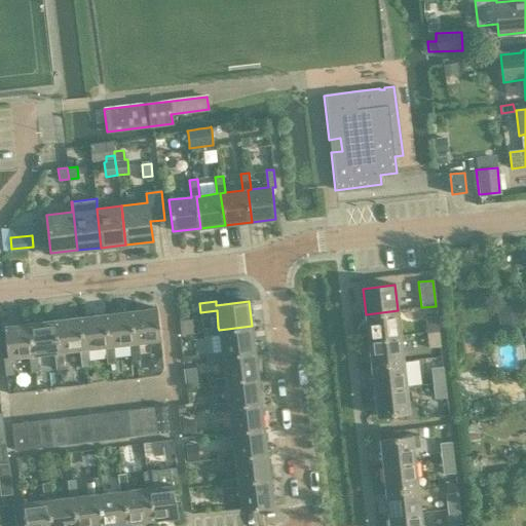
[(495,304),(499,330),(521,326),(517,301),(495,304)]
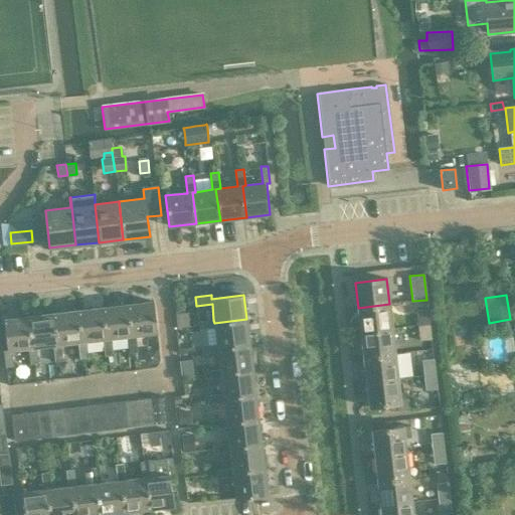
[(131,335),(127,336),(129,352),(138,351),(136,335),(157,332),(153,302),(127,305),(131,335)]
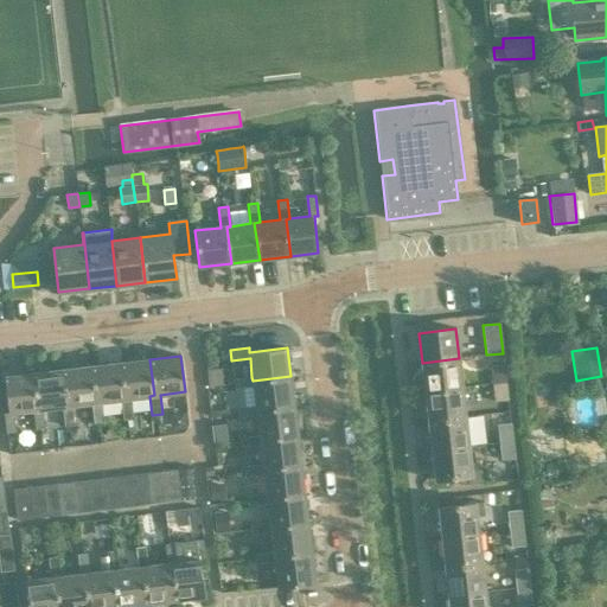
[(422,363),(426,391),(462,388),(459,358),(422,363)]
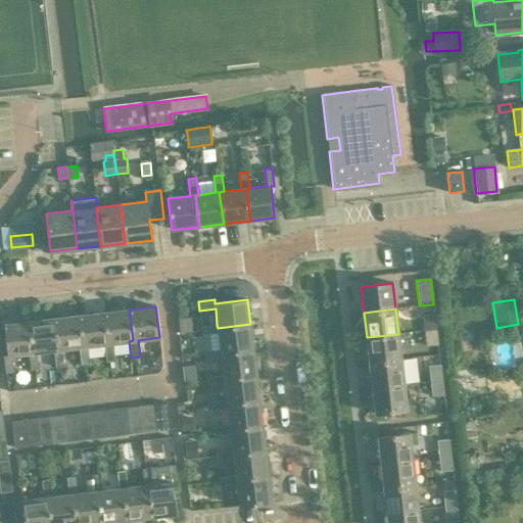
[(107,343),(103,344),(105,361),(114,360),(112,342),(129,341),(133,340),(129,310),(104,313),(107,343)]
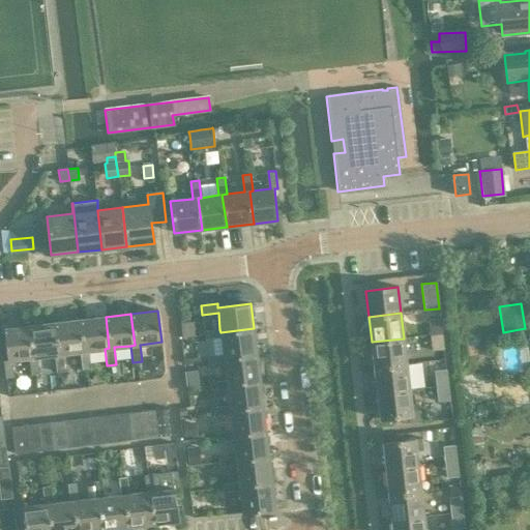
[(84,351),(80,351),(82,369),(90,367),(88,350),(105,348),(105,349),(109,348),(106,317),(80,320),(84,351)]
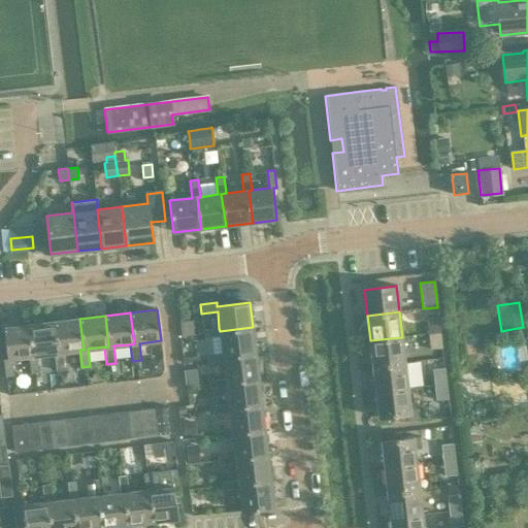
[(426,318),(428,333),(439,332),(438,317),(426,318)]
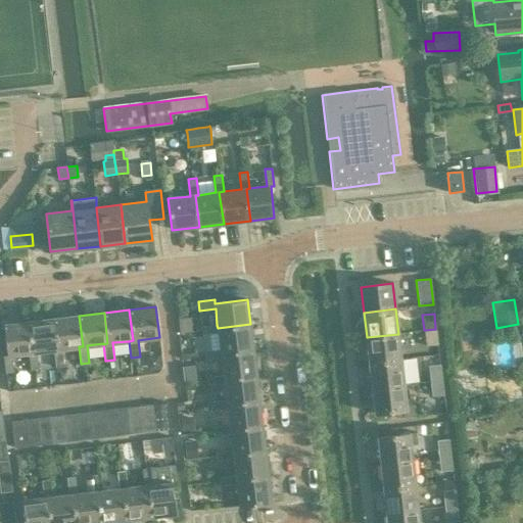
[(57,349),(53,350),(55,367),(63,366),(61,348),(79,346),(83,346),(79,316),(53,319),(57,349)]
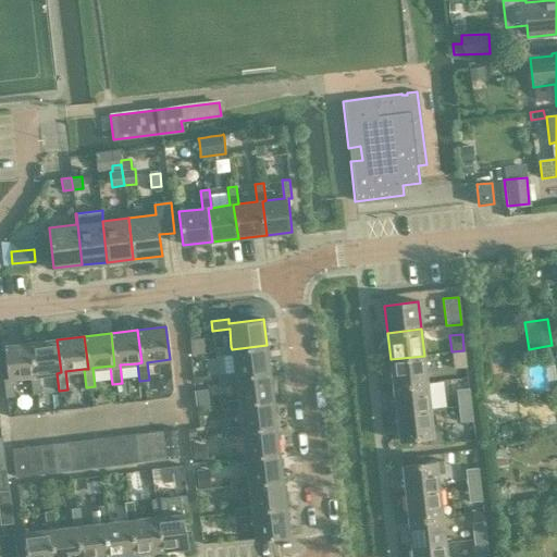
[(35,375),(29,375),(32,394),(41,393),(39,374),(57,373),(61,372),(57,339),(31,343),(35,375)]
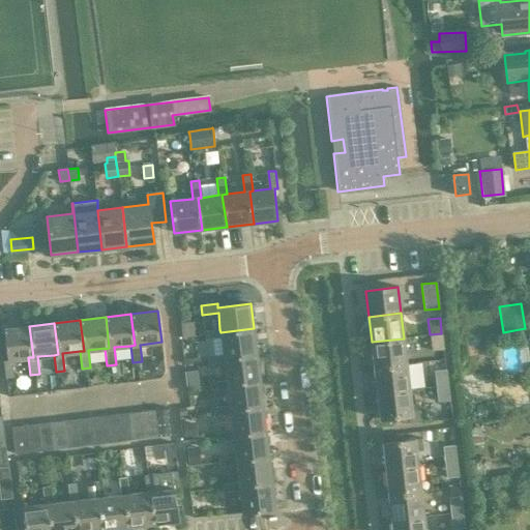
[(7,360),(4,360),(6,378),(12,377),(10,359),(28,357),(33,357),(29,326),(3,329),(7,360)]
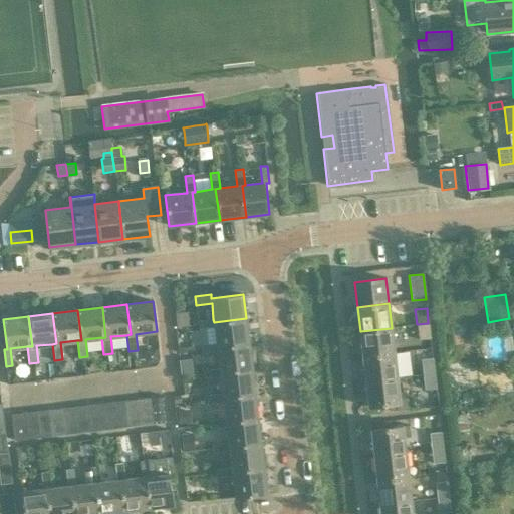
[(216,344),(217,347),(249,343),(246,318),(214,322),(213,319),(197,321),(198,329),(214,327),(216,344)]
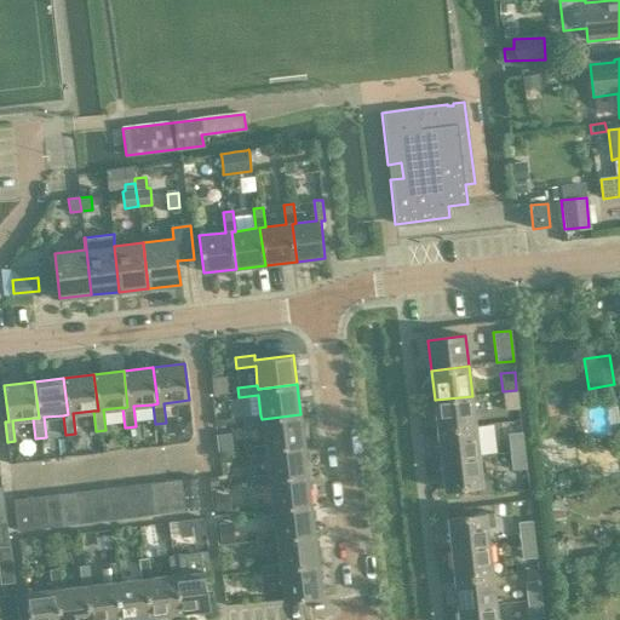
[(505,411),(518,409),(516,390),(503,391),(505,411)]
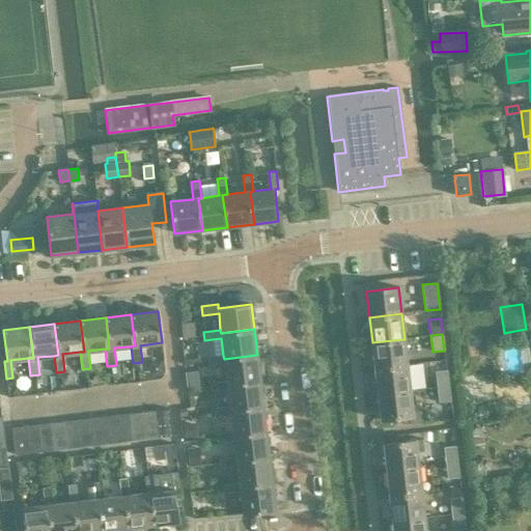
[(372,342),(374,368),(408,364),(404,339),(372,342)]
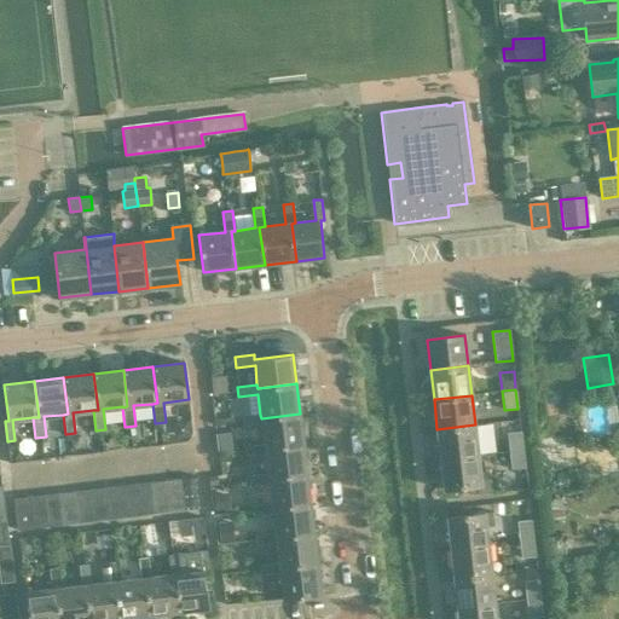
[(261,424),(264,444),(265,449),(304,444),(300,414),(261,418),(260,415),(241,416),(242,427),(261,424)]
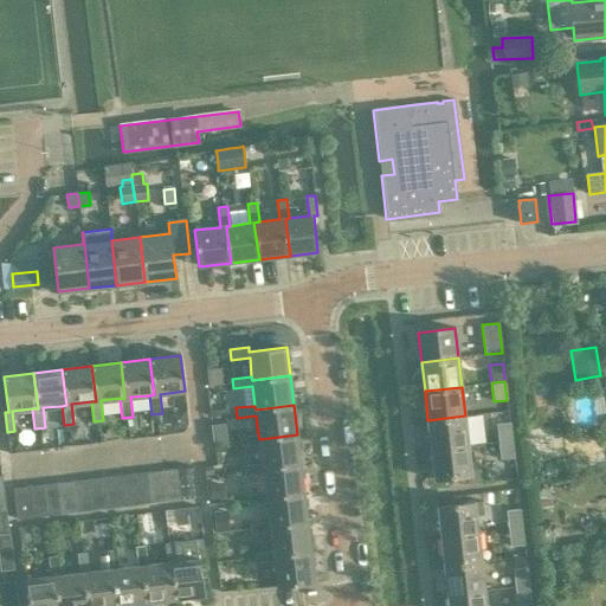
[(427,420),(431,450),(469,445),(465,416),(427,420)]
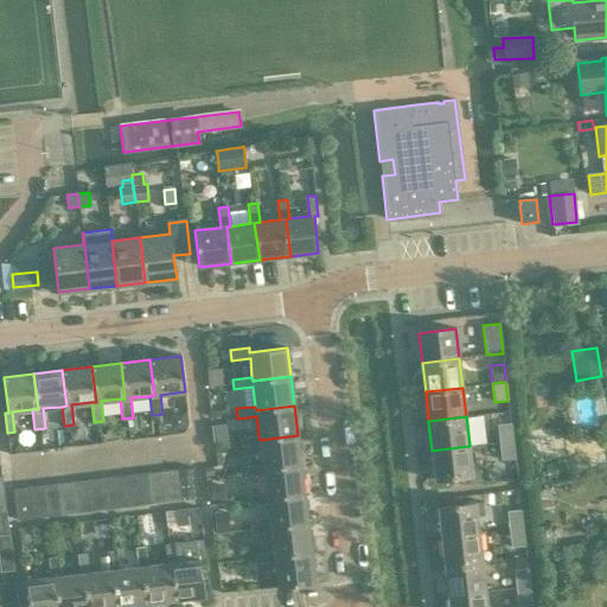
[(497,425),(499,442),(512,441),(510,423),(497,425)]
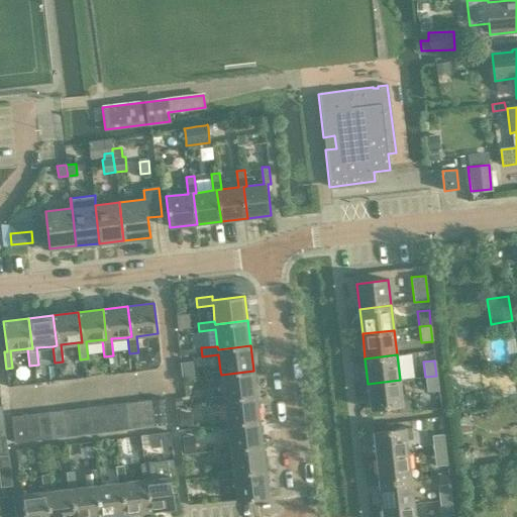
[(223,396),(224,400),(256,397),(253,371),(221,375),(220,371),(205,373),(206,381),(221,379),(223,396)]
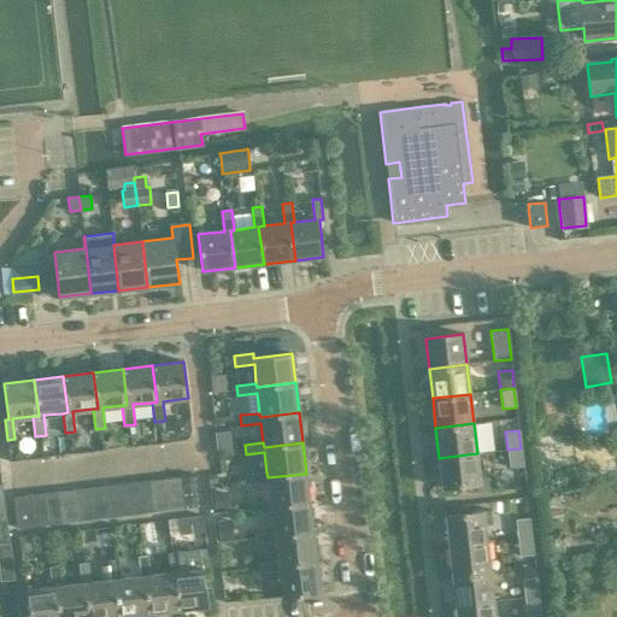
[(510,468),(523,466),(521,448),(507,450),(510,468)]
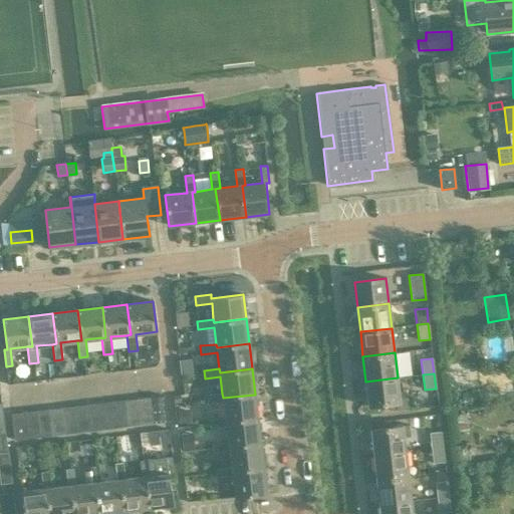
[(369,407),(390,405),(391,412),(408,410),(406,391),(399,391),(398,377),(365,381),(369,407)]
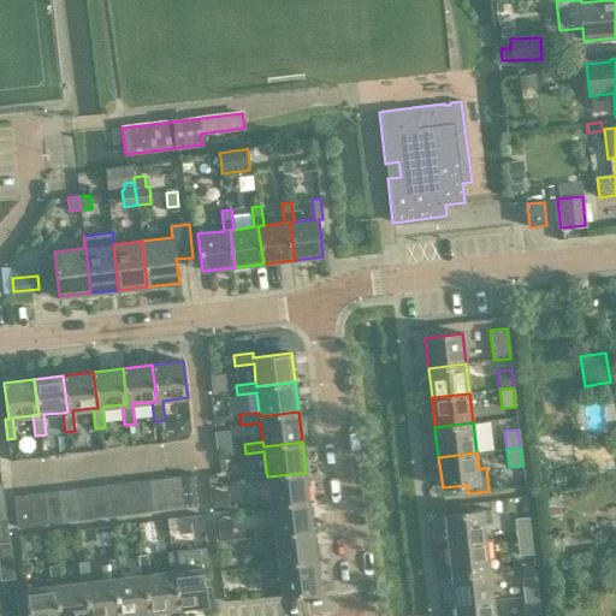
[(267,481),(270,501),(271,507),(309,502),(306,473),(267,477),(266,472),(248,474),(249,484),(267,481)]
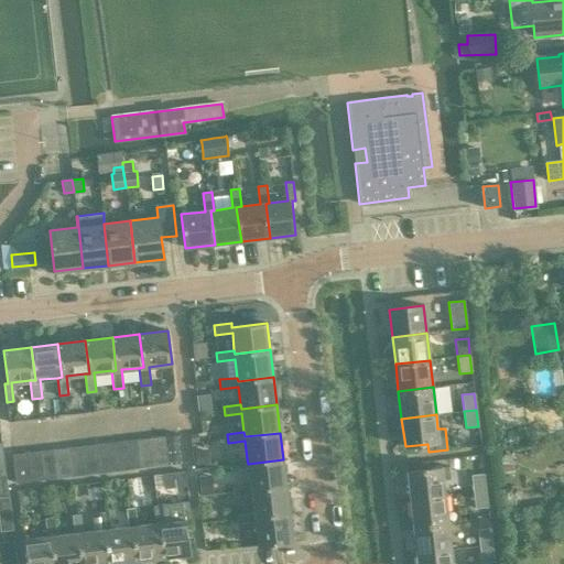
[(166,436),(170,464),(184,462),(181,434),(166,436)]
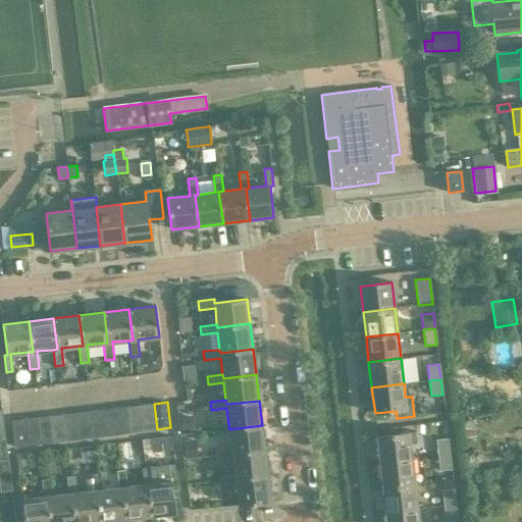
[(142,405),(145,430),(157,429),(154,404),(142,405)]
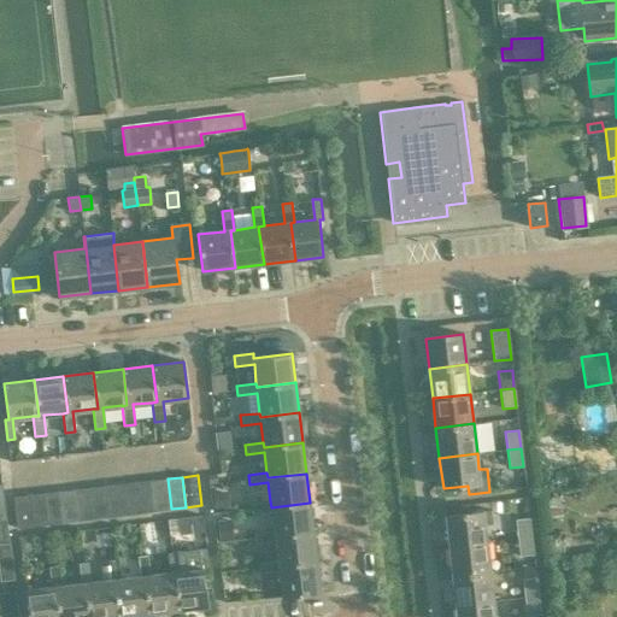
[(152,481),(156,511),(171,509),(168,479),(152,481)]
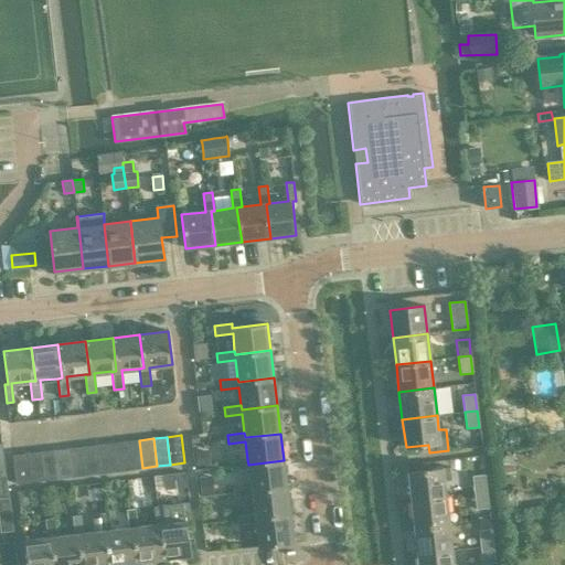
[(125,441),(128,469),(142,468),(139,440),(125,441)]
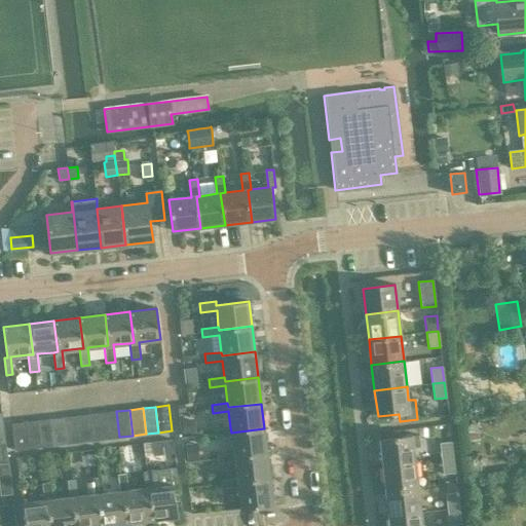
[(104,413),(107,439),(119,437),(116,411),(104,413)]
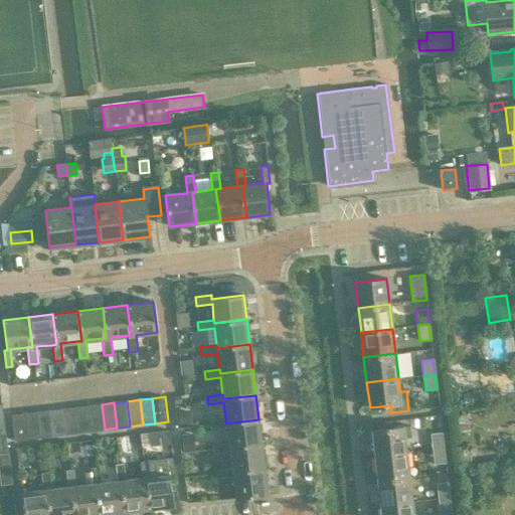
[(89,405),(92,431),(105,430),(102,404),(89,405)]
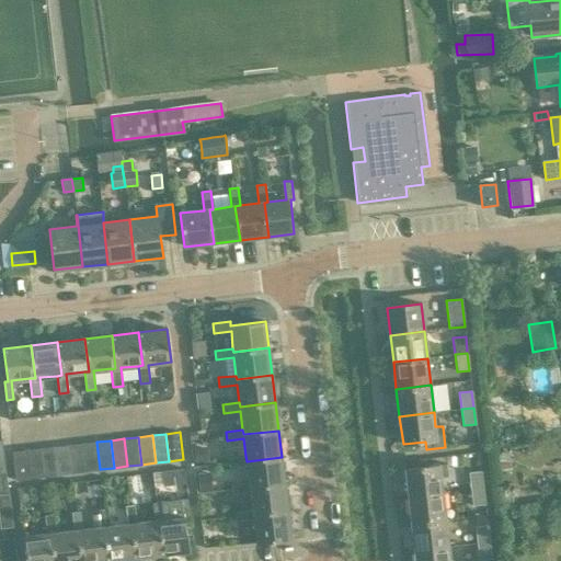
[(83,443),(86,470),(100,469),(96,442),(83,443)]
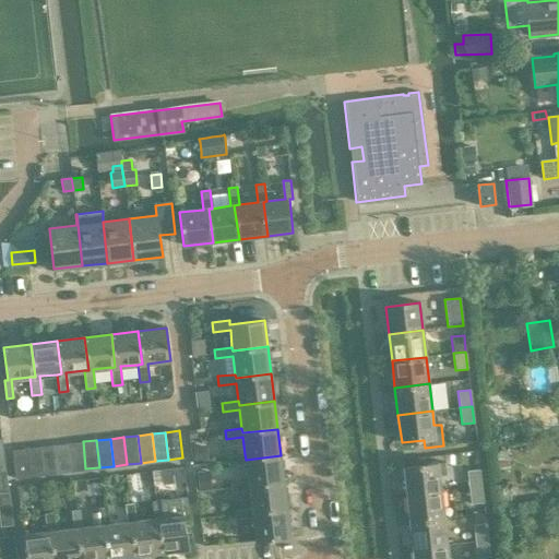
[(69,443),(72,471),(85,468),(83,441),(69,443)]
